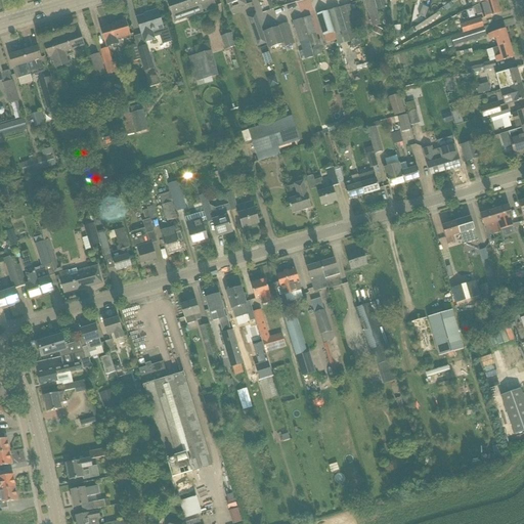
[(171,0),(167,2),(170,11),(172,16),(174,23),(203,12),(202,10),(215,6),(214,2),(213,0),(171,0)]
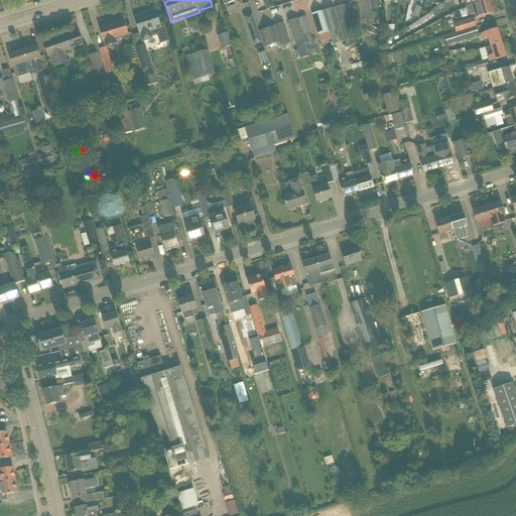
[(367,0),(360,0),(368,26),(375,24),(367,0)]
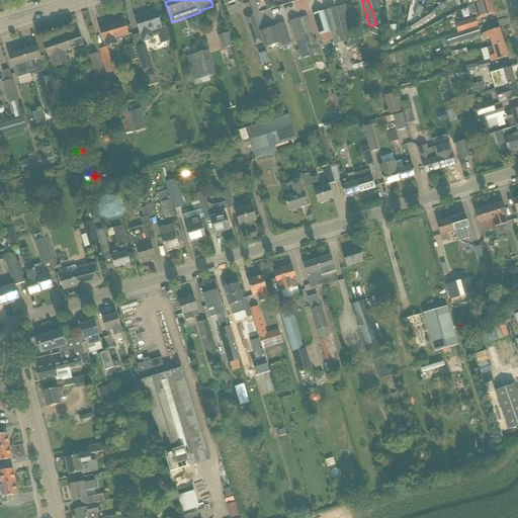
[(473,4),(468,6),(471,15),(477,14),(478,18),(485,16),(495,13),(490,0),(487,0),(479,2),(476,3),(473,4)]
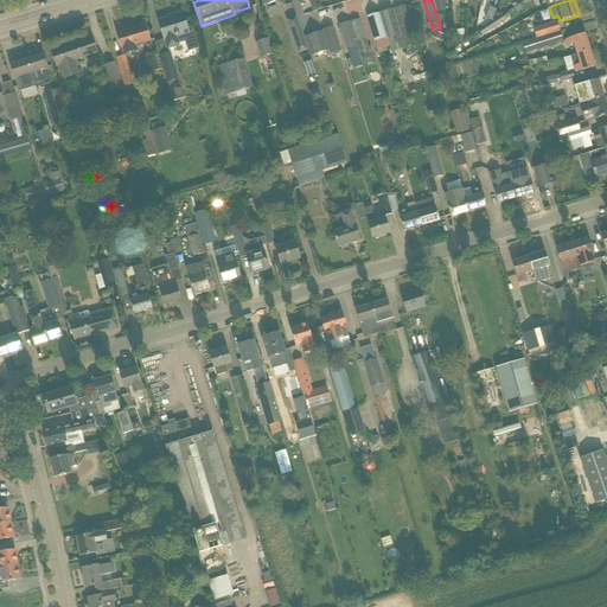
[(394,10),(406,48),(407,46),(409,55),(419,51),(417,44),(420,44),(408,5),(394,10)]
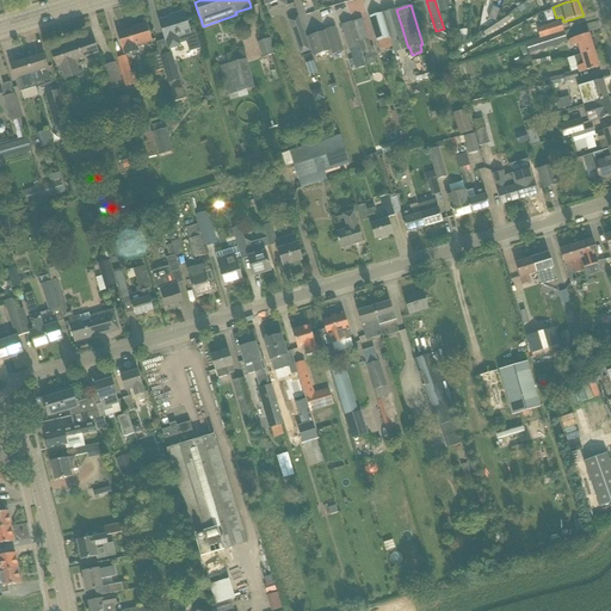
[(407,49),(403,36),(395,10),(382,13),(389,37),(394,54),(407,49)]
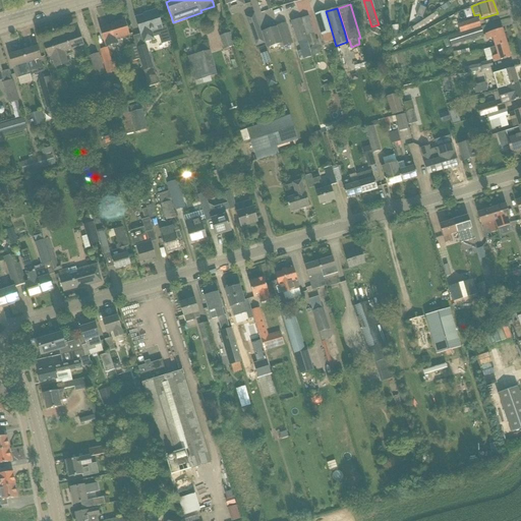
[(149,14),(136,18),(138,29),(140,35),(141,34),(143,42),(153,39),(153,38),(168,34),(166,26),(162,27),(157,11),(149,13),(149,14)]
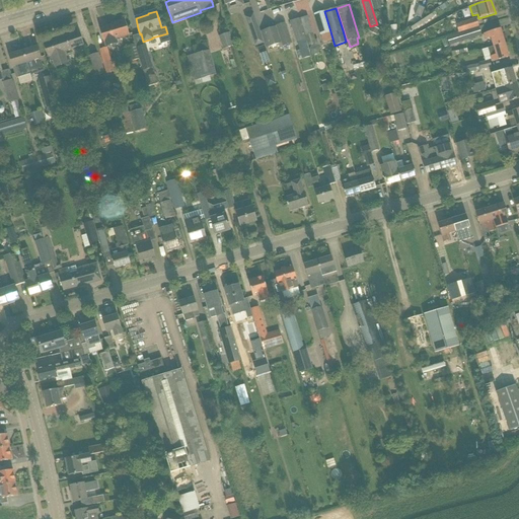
[(330,31),(324,11),(314,15),(320,34),(330,31)]
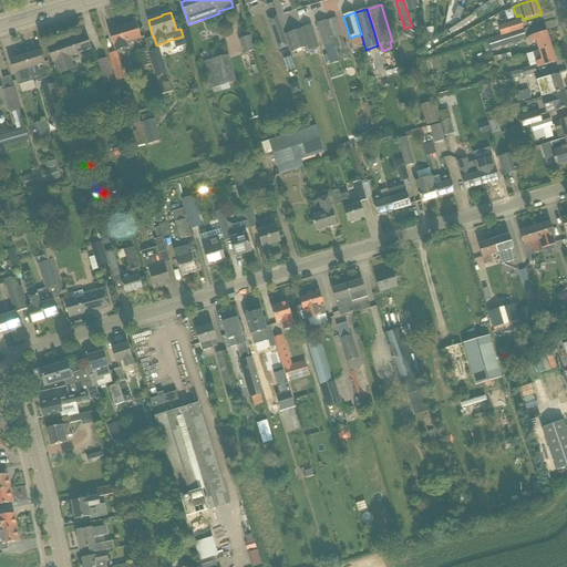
[(471,14),(452,27),(449,30),(451,33),(454,31),(474,19),(471,14)]
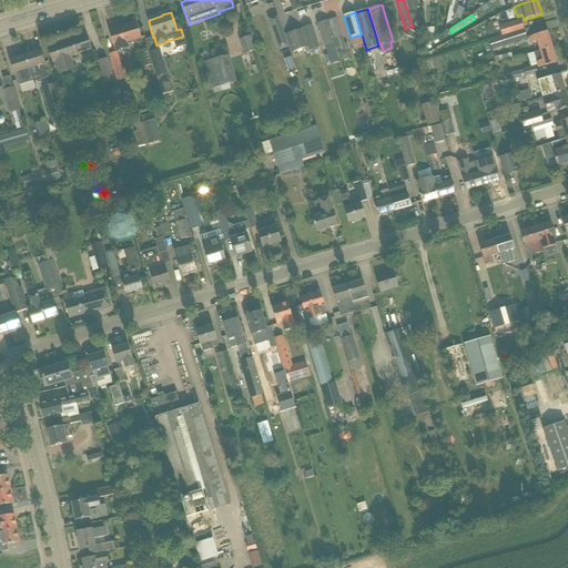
[(328,20),(336,48),(337,51),(344,49),(346,50),(348,50),(347,43),(345,43),(337,18),(328,20)]
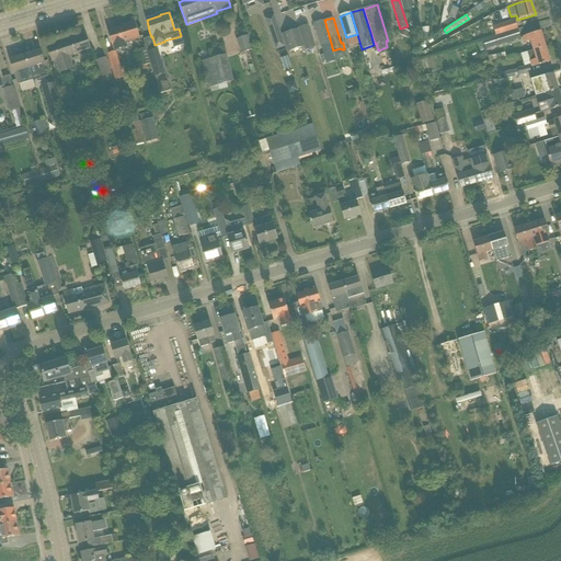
[(323,20),(313,23),(320,46),(321,45),(322,49),(327,65),(335,61),(331,47),(323,20)]
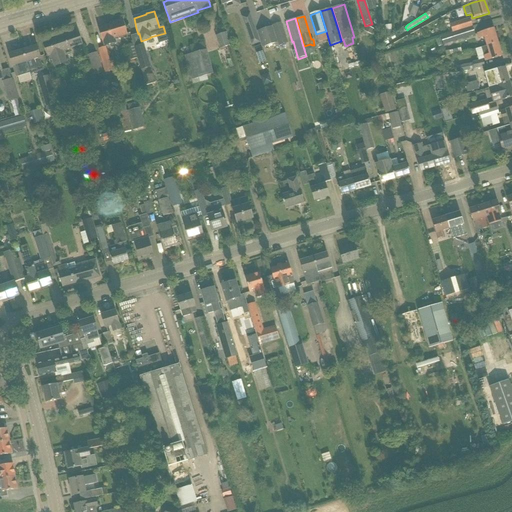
[(470,18),(450,25),(452,32),(473,26),(470,18)]
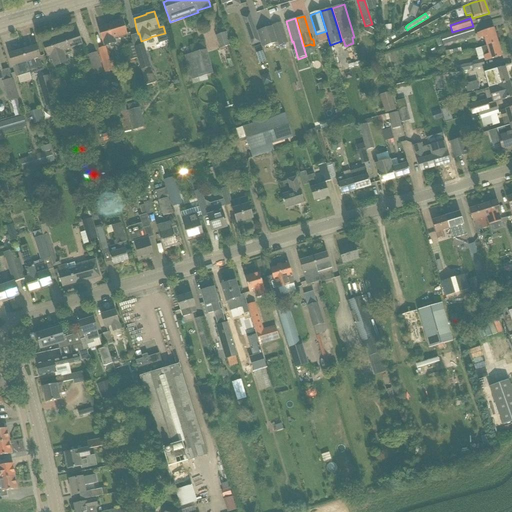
[(104,46),(113,43),(115,42),(114,38),(126,34),(122,20),(113,23),(113,24),(99,29),(104,46)]
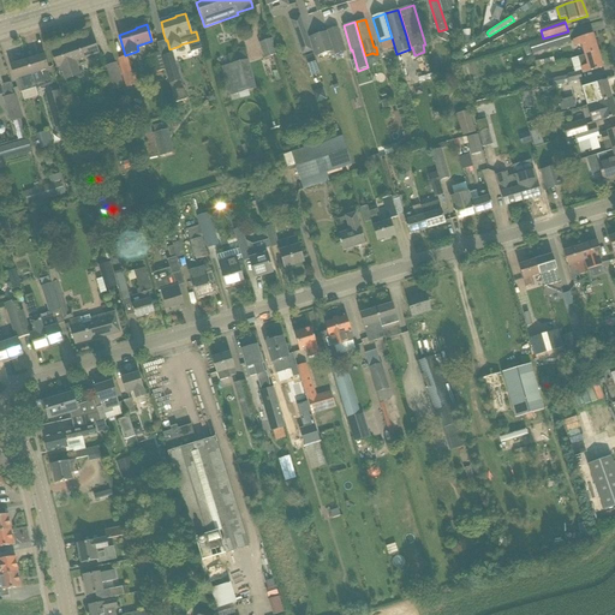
[(303,25),(294,29),(303,54),(312,52),(308,37),(303,25)]
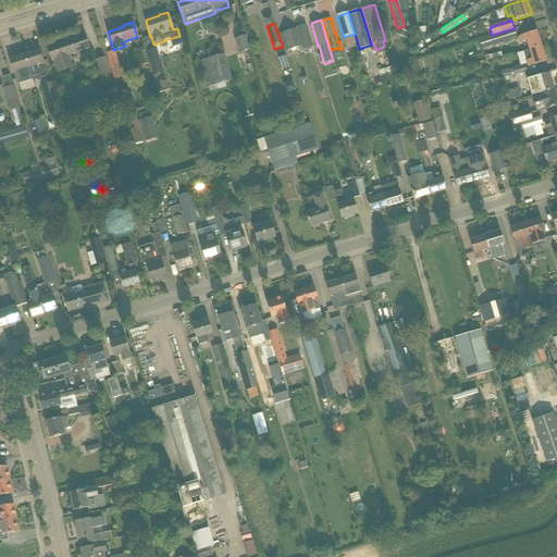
[(296,27),(296,28),(301,47),(304,51),(313,47),(306,24),(296,27)]
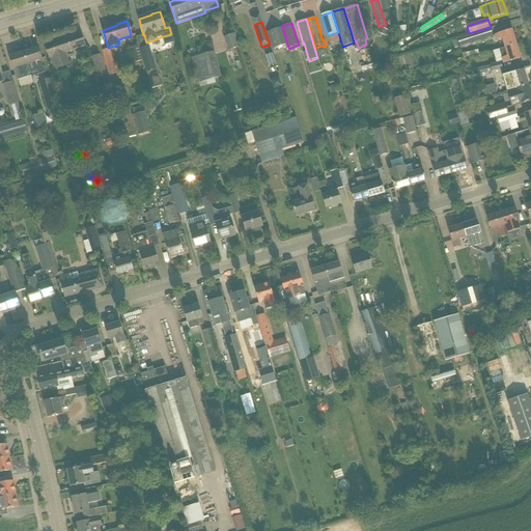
[(287,45),(282,27),(267,32),(273,50),(287,45)]
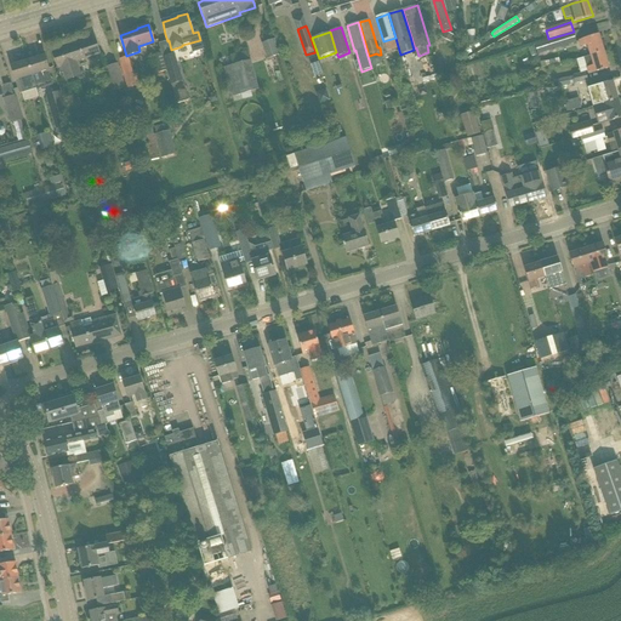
[(535,46),(537,55),(576,43),(574,34),(535,46)]
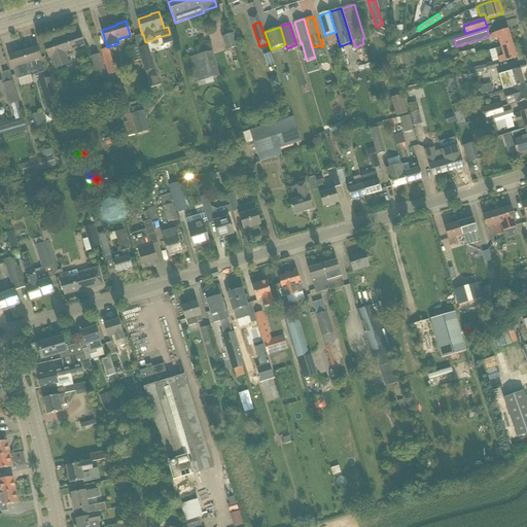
[(500,47),(512,43),(507,29),(491,34),(492,40),(498,38),(500,47)]
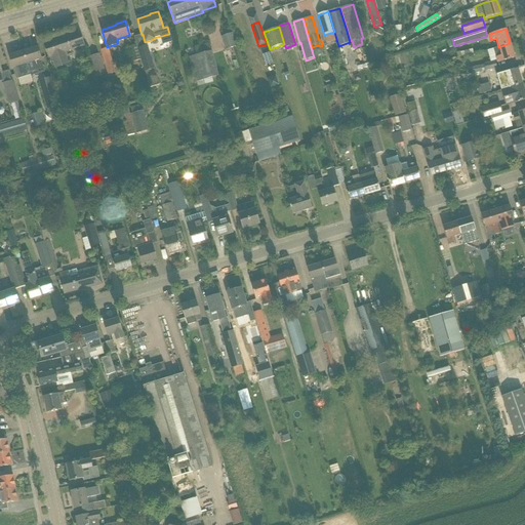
[(55,69),(65,66),(70,65),(66,52),(85,45),(80,33),(43,45),(48,57),(51,56),(55,69)]
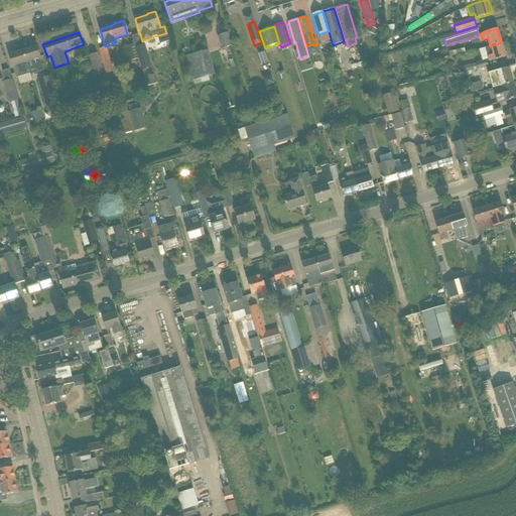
[(218,34),(221,47),(231,45),(229,32),(218,34)]
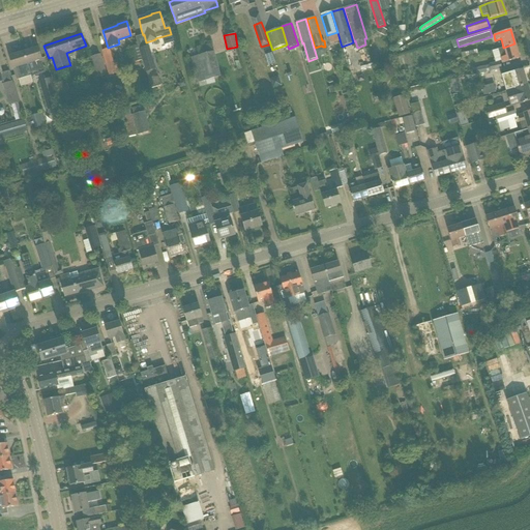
[(221,77),(211,43),(198,48),(200,55),(190,58),(198,83),(206,81),(207,85),(215,83),(214,79),(221,77)]
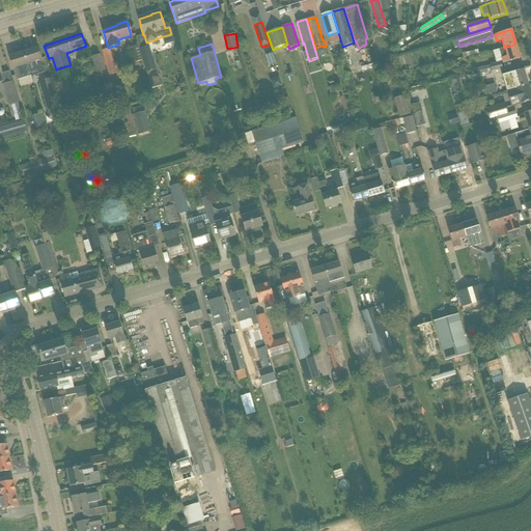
[(504,48),(499,50),(501,58),(503,63),(510,61),(521,58),(515,44),(504,48)]
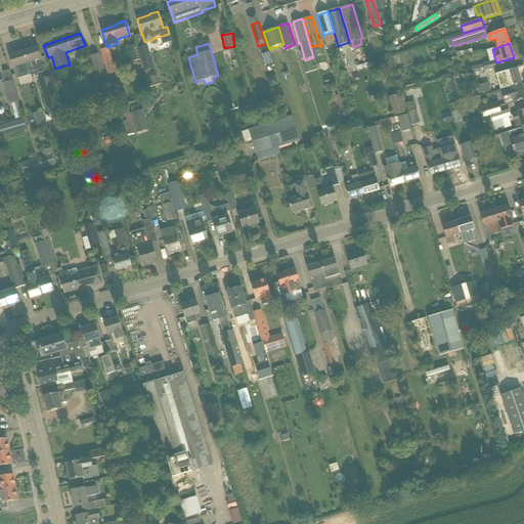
[(136,44),(129,46),(134,61),(140,59),(137,49),(136,44)]
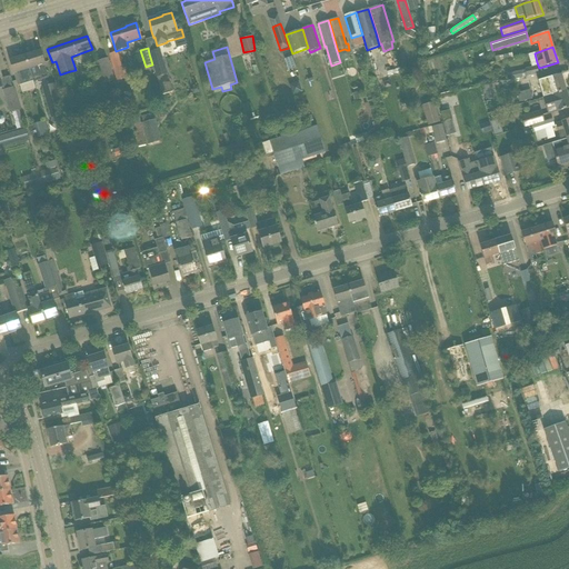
[(160,49),(149,53),(152,65),(162,96),(173,92),(160,49)]
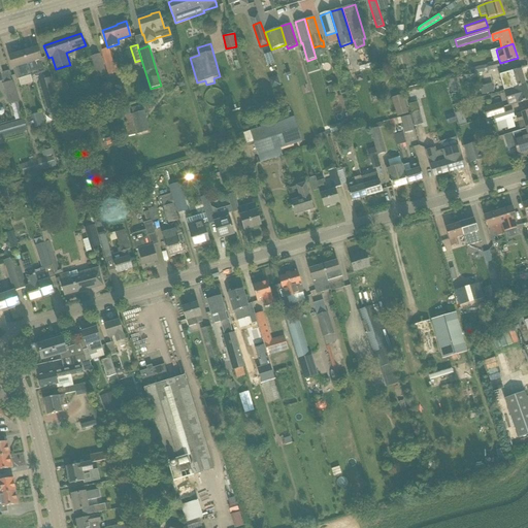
[(37,47),(24,52),(27,64),(29,70),(31,75),(44,71),(43,66),(40,58),(37,47)]
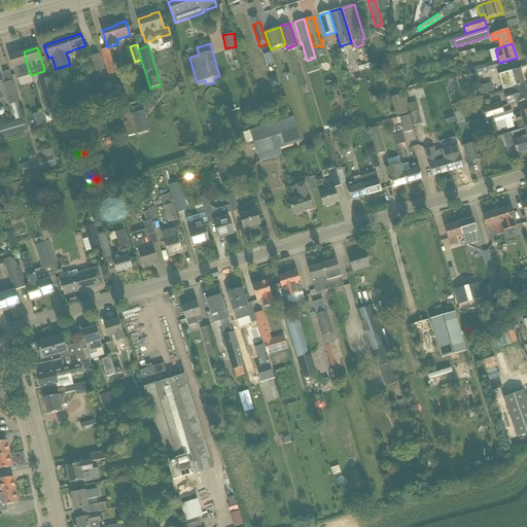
[(24,51),(9,57),(12,66),(15,75),(16,80),(19,79),(31,75),(29,70),(27,64),(24,51)]
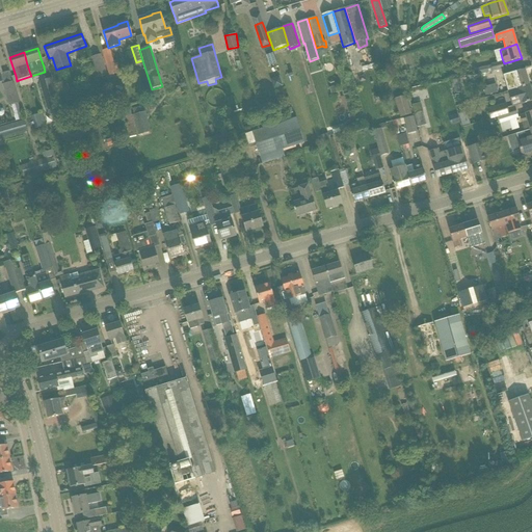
[(91,57),(98,78),(107,75),(101,55),(91,57)]
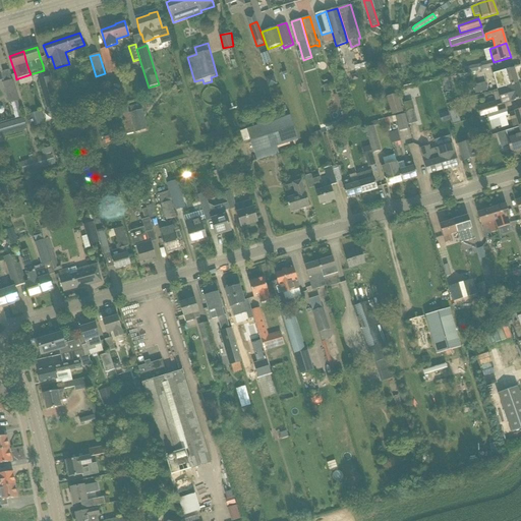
[(493,68),(491,60),(480,63),(481,64),(467,67),(467,68),(466,68),(467,70),(463,71),(464,73),(493,68)]
